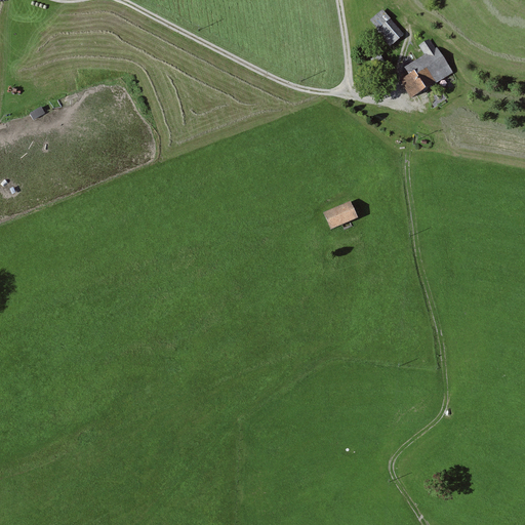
[(371,22),(377,29),(375,32),(388,46),(393,42),(401,36),(381,13),(371,22)]
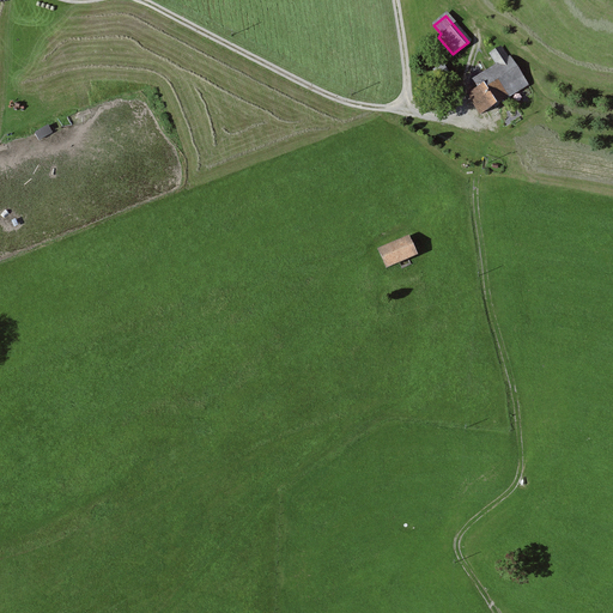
[(496,65),(485,72),(502,98),(510,93),(523,85),(526,84),(508,58),(507,59),(499,48),(490,55),(496,65)]
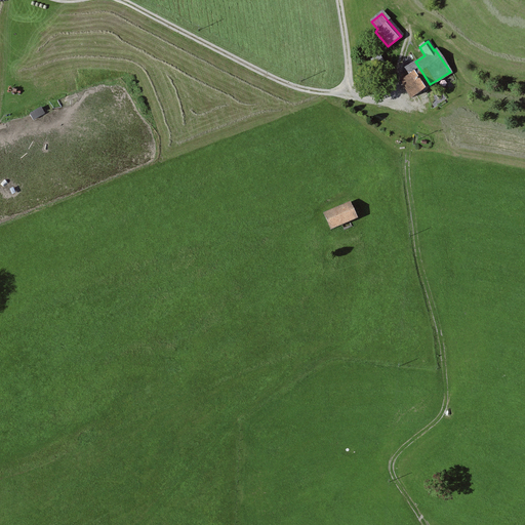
[(389,70),(379,54),(370,59),(379,75),(389,70)]
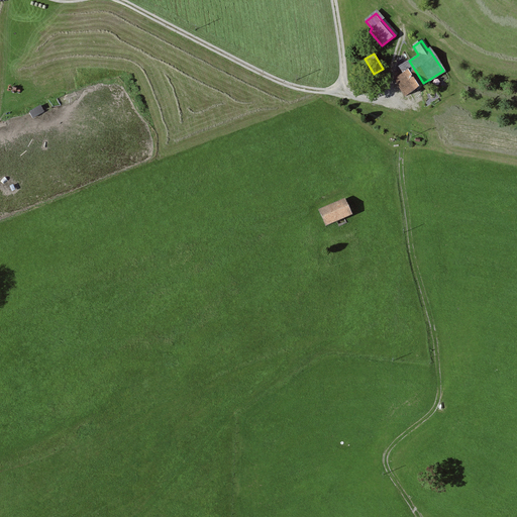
[(423,83),(409,61),(405,64),(398,69),(402,75),(393,81),(403,96),(423,83)]
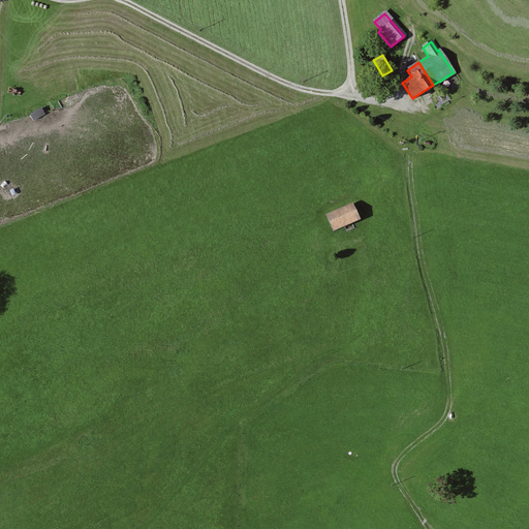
[(324,216),(332,231),(358,220),(350,205),(324,216)]
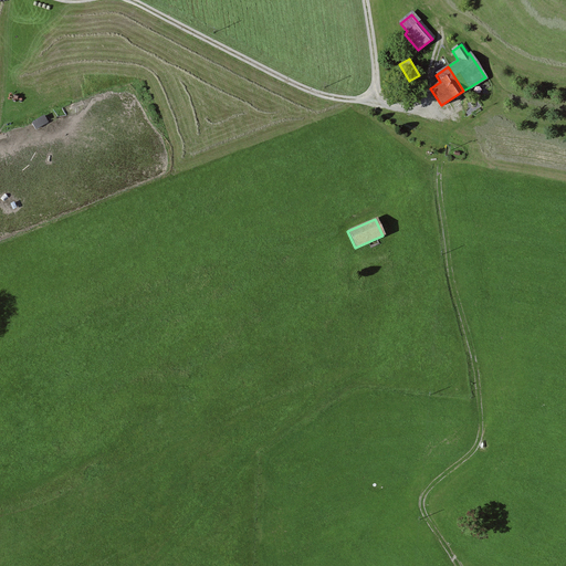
All buildings are outlined.
